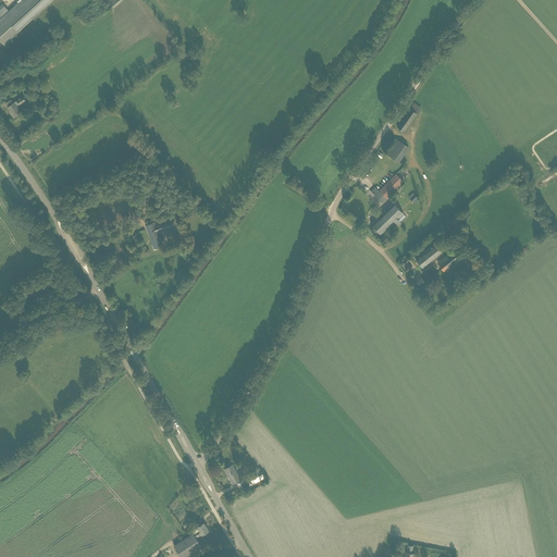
[(20,0),(0,19),(0,39),(4,45),(52,0),(20,0)]
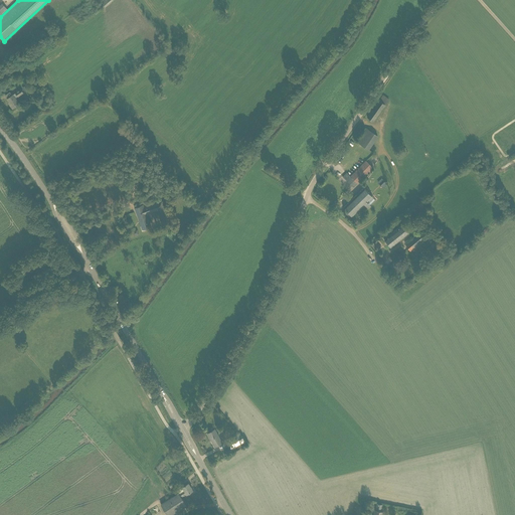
[(106,0),(101,5),(104,9),(114,0),(113,0),(106,0)]
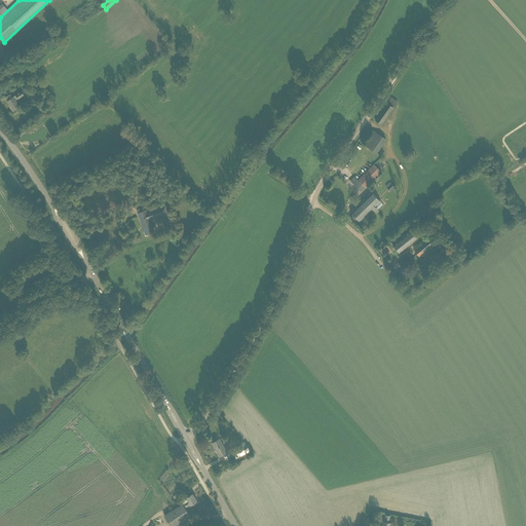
[(10,106),(9,107),(12,111),(20,106),(15,101),(24,96),(22,91),(13,97),(7,101),(10,106)]
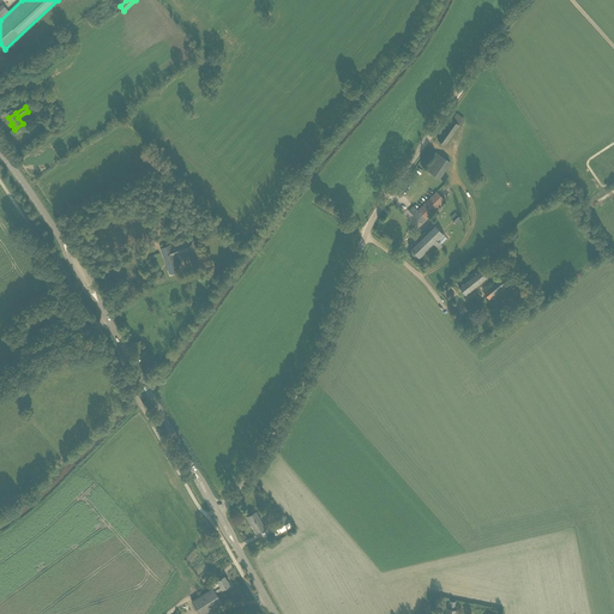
[(438,140),(443,143),(445,145),(463,118),(456,113),(438,140)]
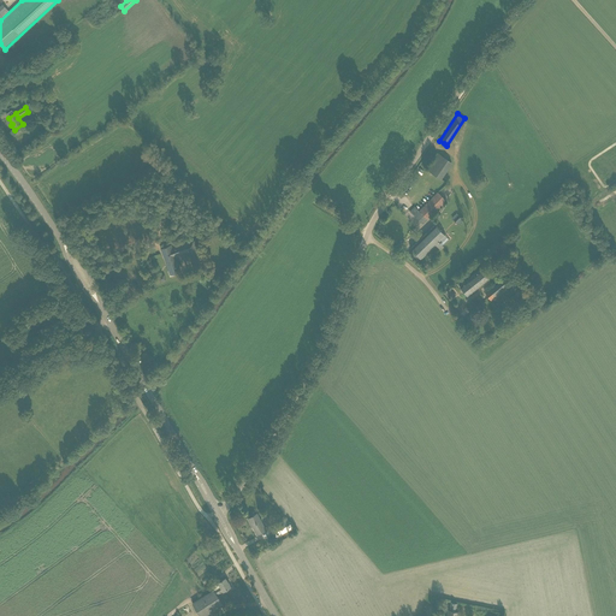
[(426,170),(440,179),(451,163),(437,153),(426,170)]
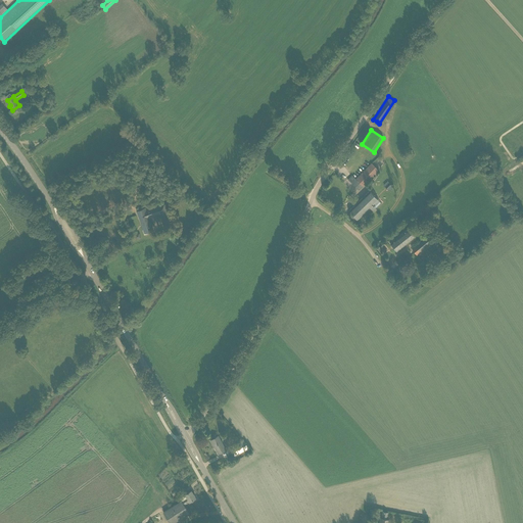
[(348,180),(359,190),(363,187),(378,171),(371,163),(355,179),(352,176),(348,180)]
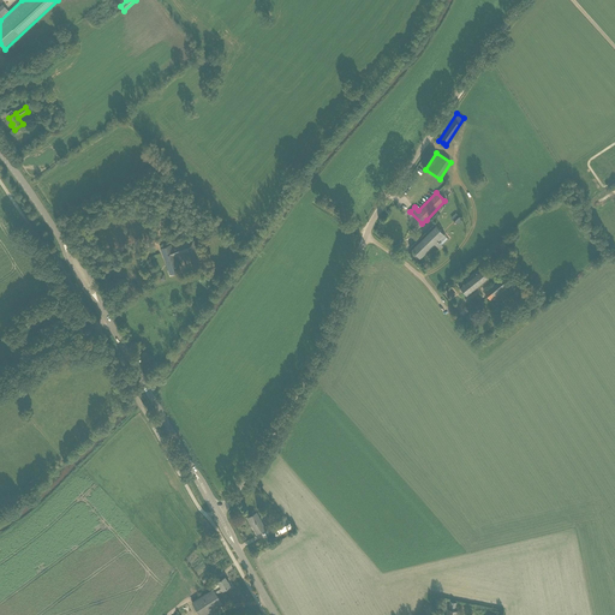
[(435,225),(410,248),(421,258),(435,244),(440,250),(443,246),(442,246),(449,240),(445,236),(445,234),(435,225)]
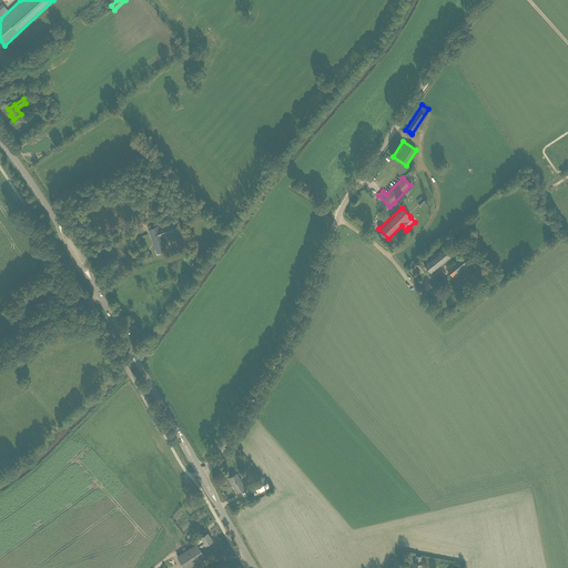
[(148,229),(158,253),(166,250),(162,237),(173,233),(174,234),(175,234),(179,242),(176,243),(178,245),(188,242),(179,220),(159,227),(158,225),(148,229)]
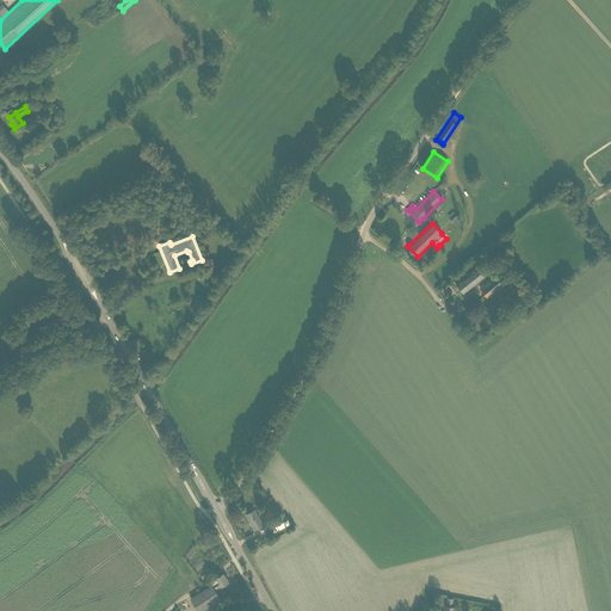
[(456,284),(463,294),(485,276),(477,267),(456,284)]
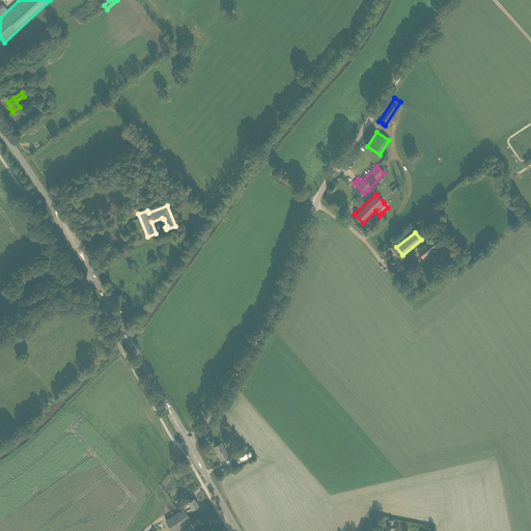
[(419,254),(423,259),(444,243),(439,236),(435,240),(436,241),(430,245),(419,254)]
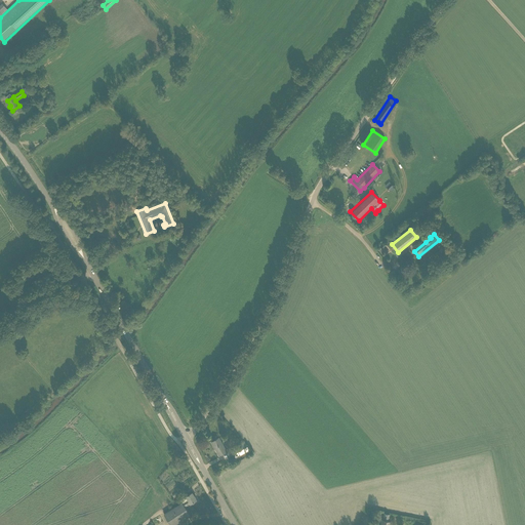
[(213,446),(218,455),(227,451),(218,438),(210,442),(213,446)]
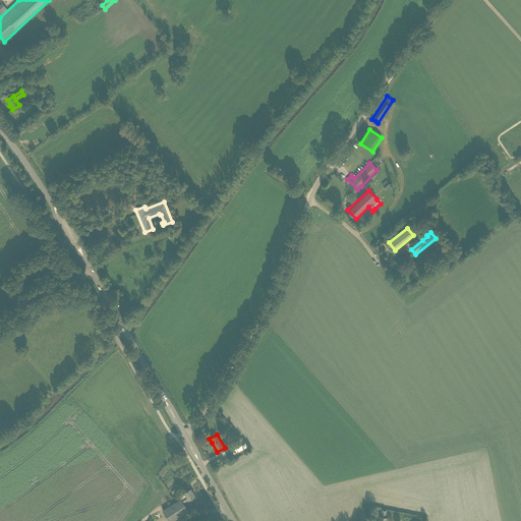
[(229,447),(233,454),(244,448),(247,447),(243,440),(229,447)]
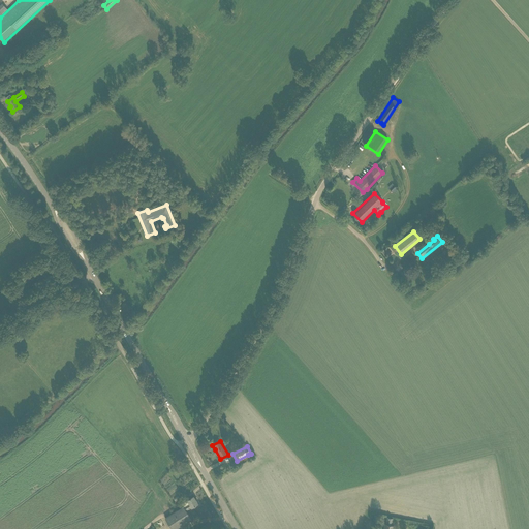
[(187,500),(181,504),(183,506),(165,518),(172,528),(175,528),(191,519),(186,510),(191,507),(198,503),(193,496),(187,500)]
